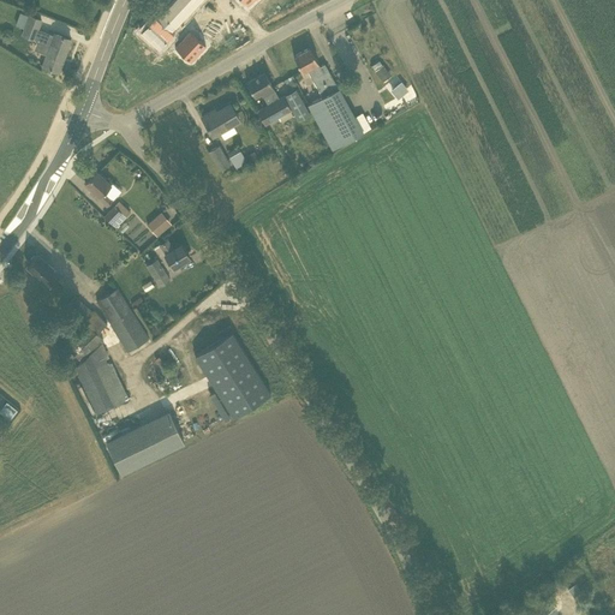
[(156,13),(138,31),(139,31),(156,47),(156,48),(174,30),(172,28),(175,24),(177,25),(199,0),(169,0),(156,13)]
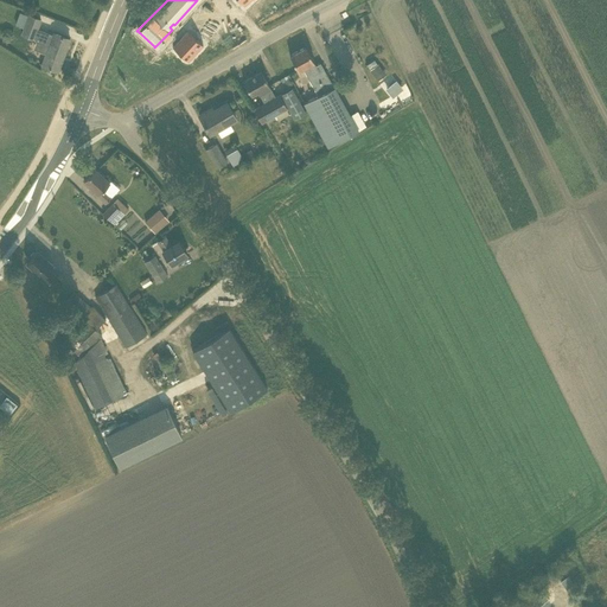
[(20,12),(16,24),(23,27),(29,14),(20,12)]
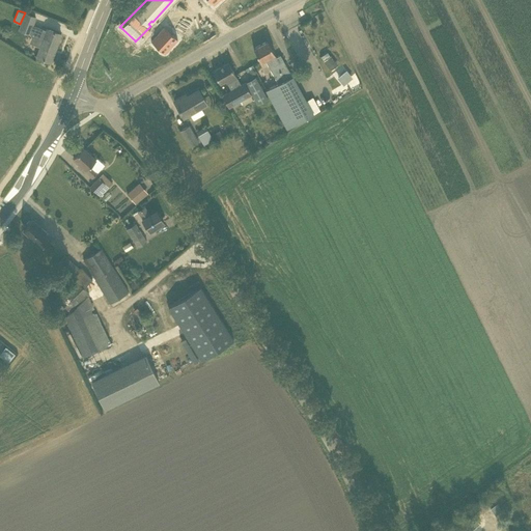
[(47,29),(33,25),(35,17),(25,12),(20,24),(18,30),(29,34),(29,33),(31,36),(43,40),(36,56),(51,61),(61,33),(47,28),(47,29)]
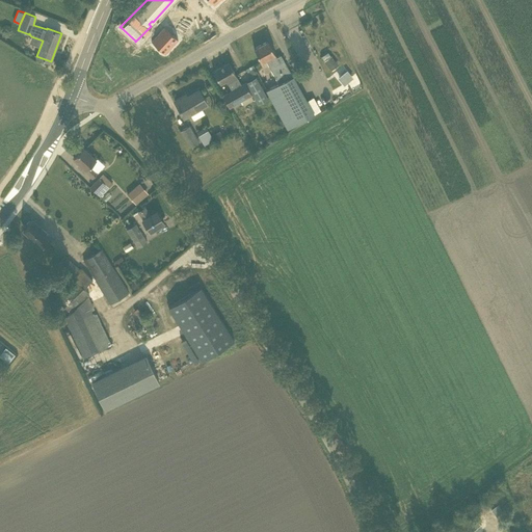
[(164,26),(151,41),(164,53),(178,38),(164,26)]
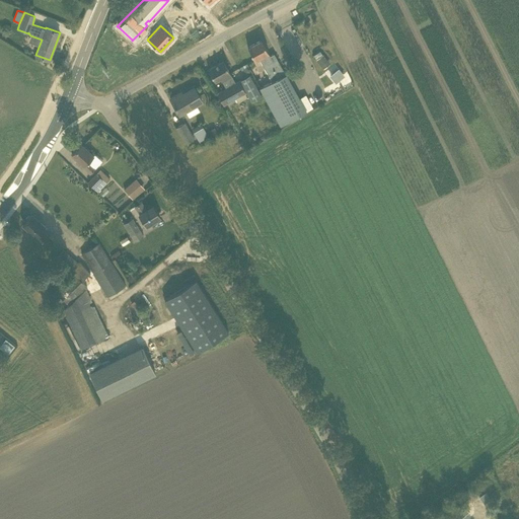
[(281,125),(285,123),(306,112),(274,54),(270,56),(262,40),(247,47),(255,61),(260,58),(272,81),(261,87),(281,125)]
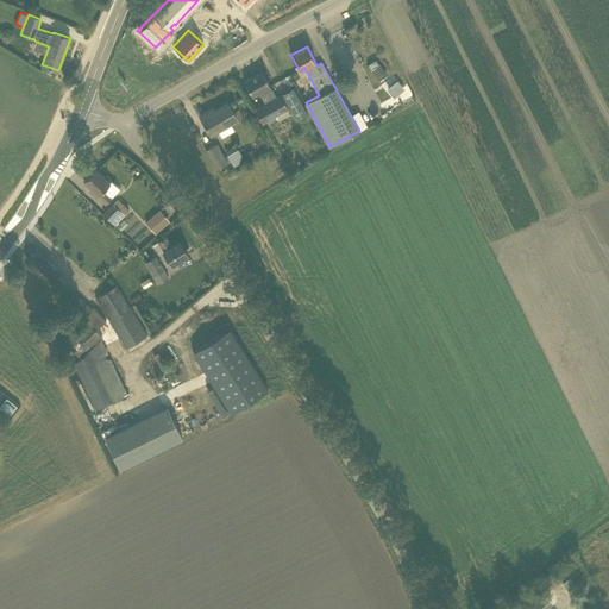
[(276,98),(272,92),(262,71),(244,81),(252,95),(258,92),(265,104),(255,110),(262,124),(288,108),(281,95),(276,98)]
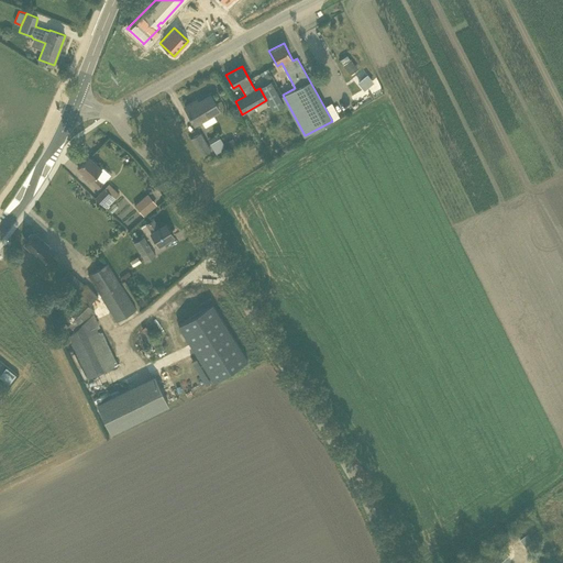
[(360,85),(364,90),(372,84),(366,78),(360,85)]
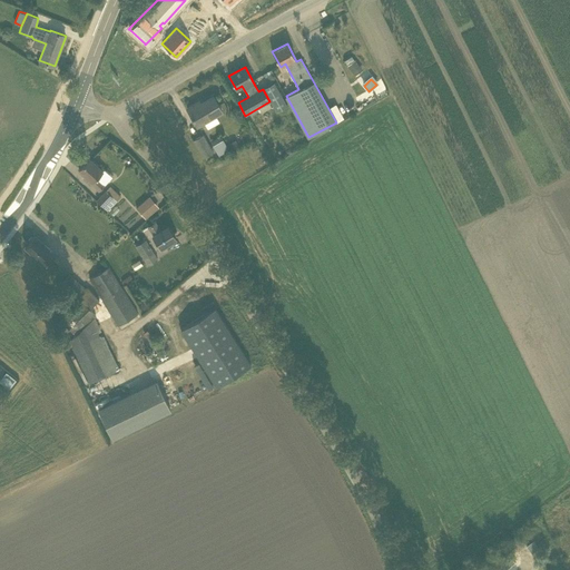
[(275,81),(263,88),(276,111),(287,105),(275,81)]
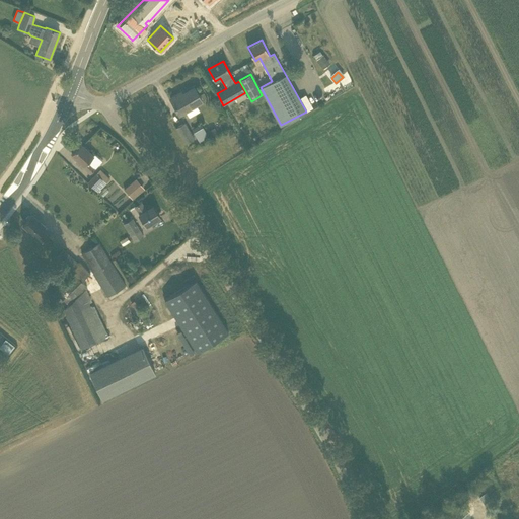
[(179,115),(202,101),(194,88),(179,96),(177,94),(170,98),(179,115)]
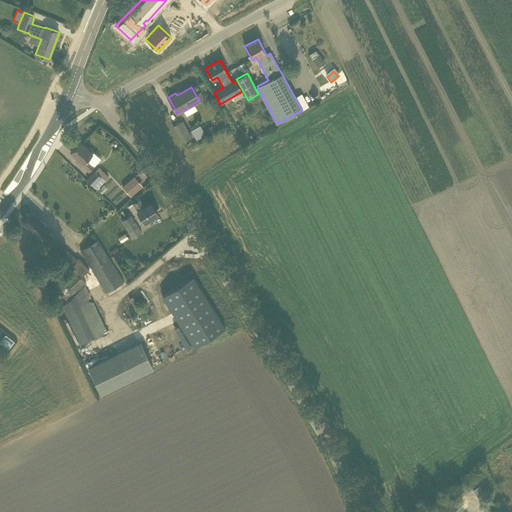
[(182,141),(191,136),(182,120),(173,126),(182,141)]
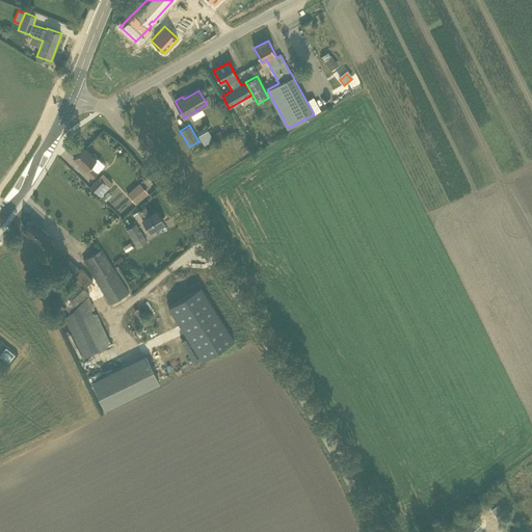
[(204,145),(214,139),(207,127),(196,133),(204,145)]
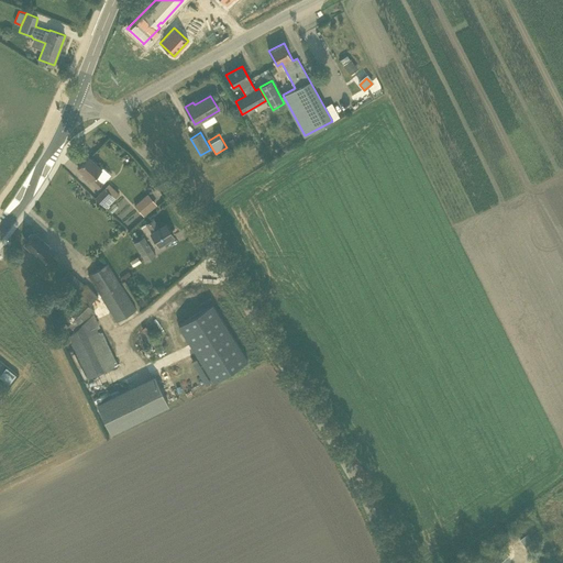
[(233,138),(225,142),(229,148),(236,144),(233,138)]
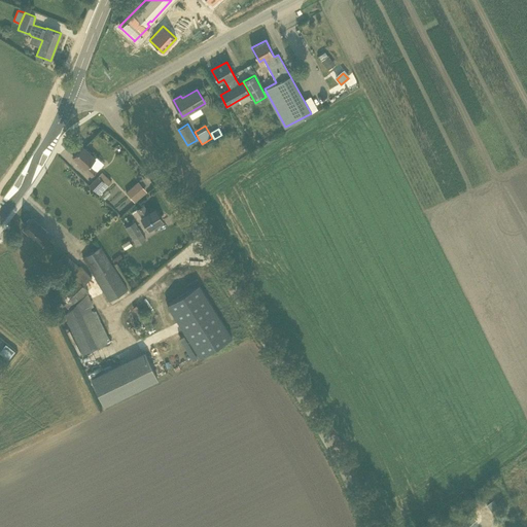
[(77,164),(83,170),(83,169),(92,176),(97,171),(104,164),(96,156),(95,157),(82,146),(73,156),(78,163),(77,164)]
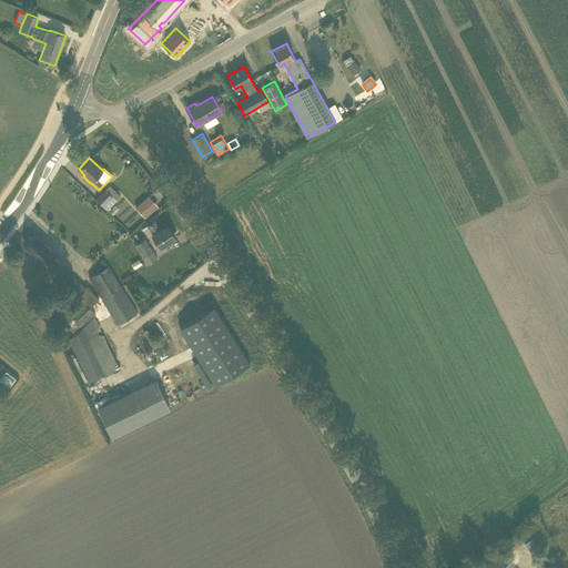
[(95,199),(107,210),(117,199),(111,194),(107,190),(105,189),(95,199)]
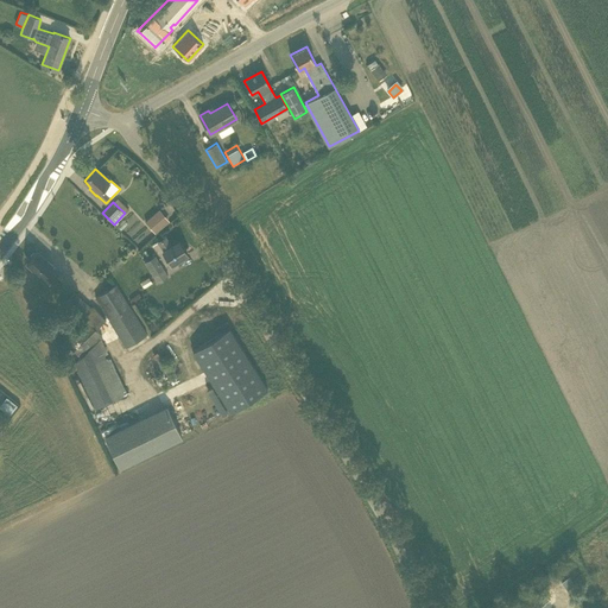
[(164,215),(150,227),(156,233),(170,221),(164,215)]
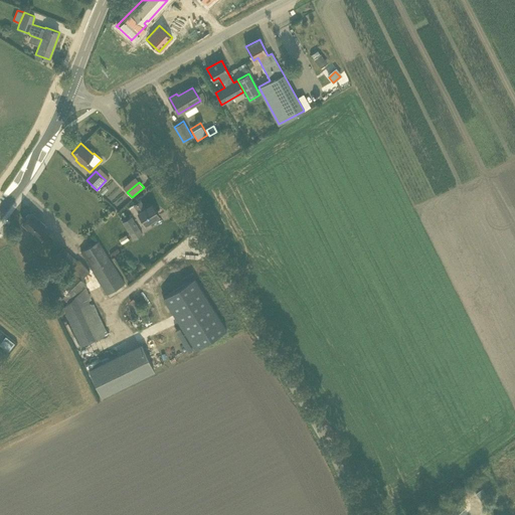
[(133,205),(145,224),(159,215),(151,204),(144,208),(140,201),(133,205)]
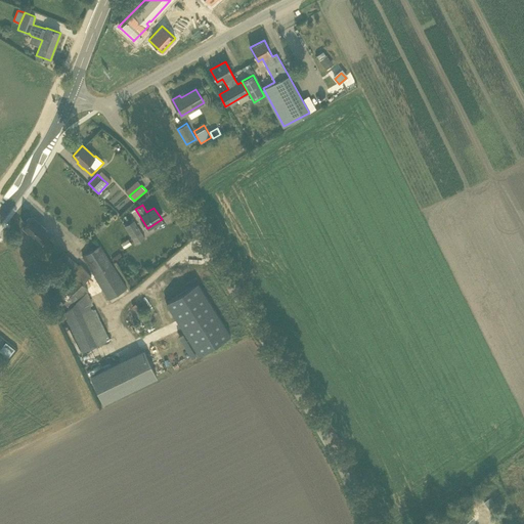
[(123,213),(119,216),(124,224),(128,221),(123,213)]
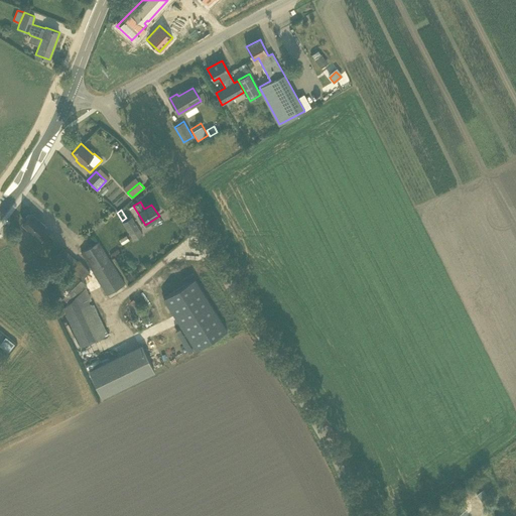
[(40,229),(44,225),(31,213),(30,215),(28,214),(25,217),(26,219),(22,223),(29,229),(28,230),(45,246),(52,239),(40,229)]
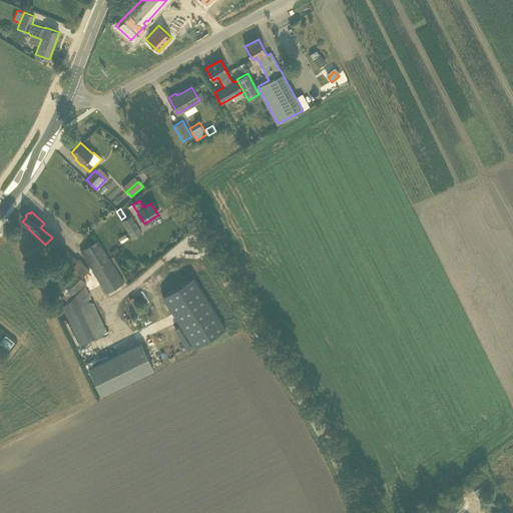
[(142,233),(130,215),(121,221),(133,239),(142,233)]
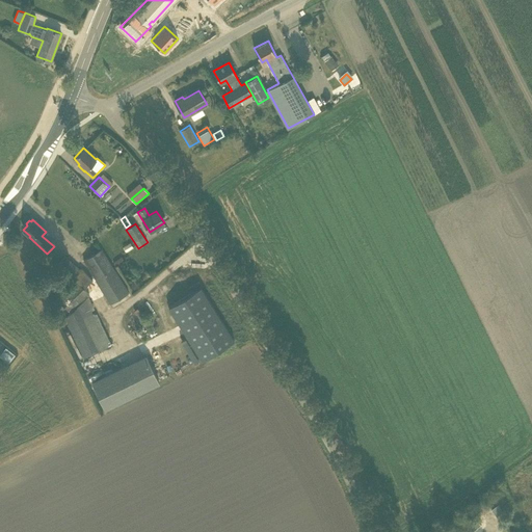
[(102,249),(83,260),(109,303),(129,292),(102,249)]
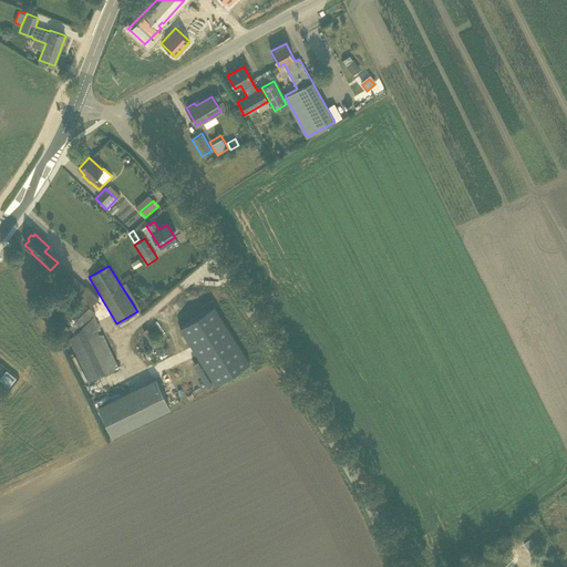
[(119,367),(94,315),(95,313),(90,307),(99,298),(85,286),(84,287),(69,272),(62,280),(81,299),(63,318),(61,320),(74,332),(69,338),(89,381),(119,367)]
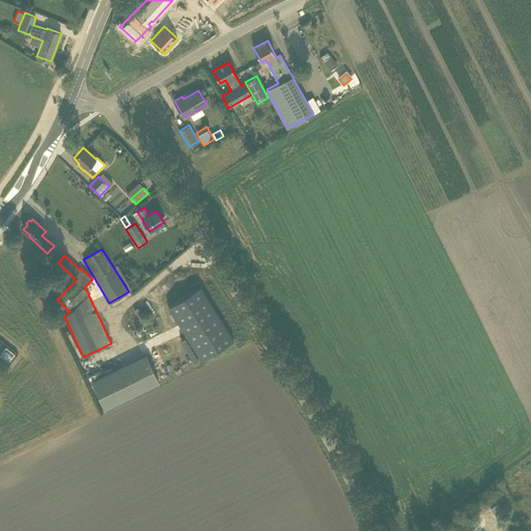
[(201,359),(233,339),(200,286),(168,306),(201,359)]
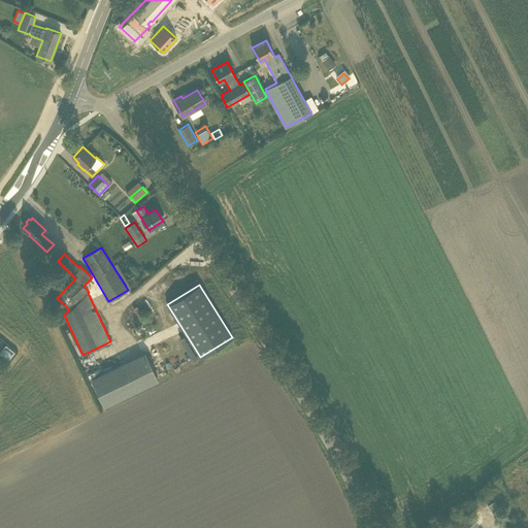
[(0,350),(0,353),(7,359),(13,352),(5,344),(0,350)]
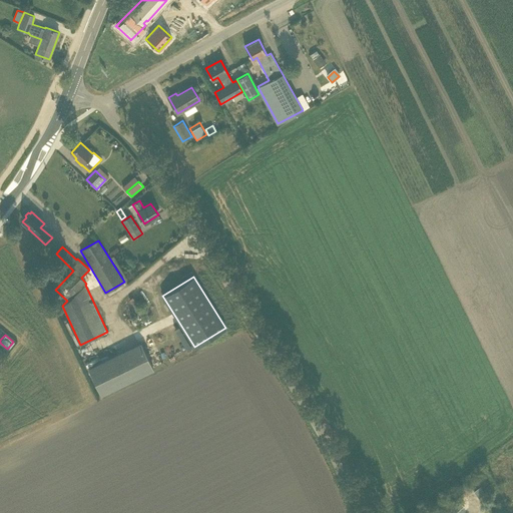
[(88,369),(100,394),(153,368),(141,344),(88,369)]
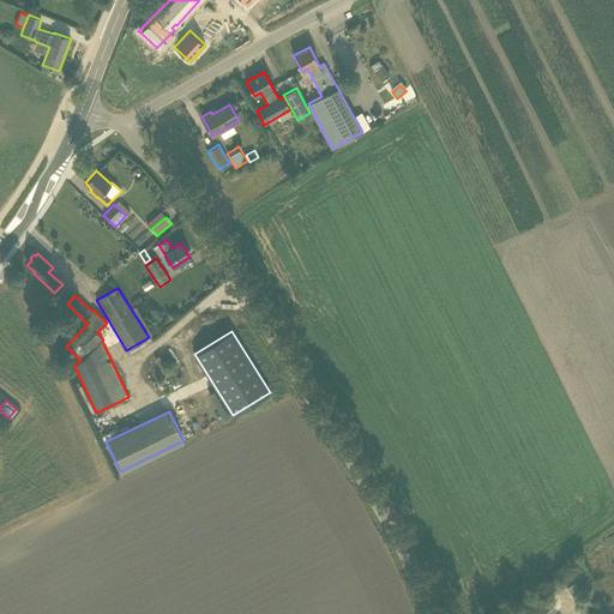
[(573,596),(578,593),(572,584),(567,588),(573,596)]
